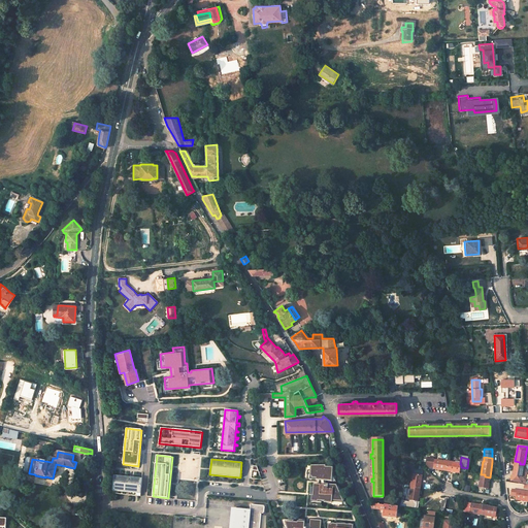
[(433,459),(431,459),(430,468),(447,470),(448,466),(449,467),(450,462),(433,459)]
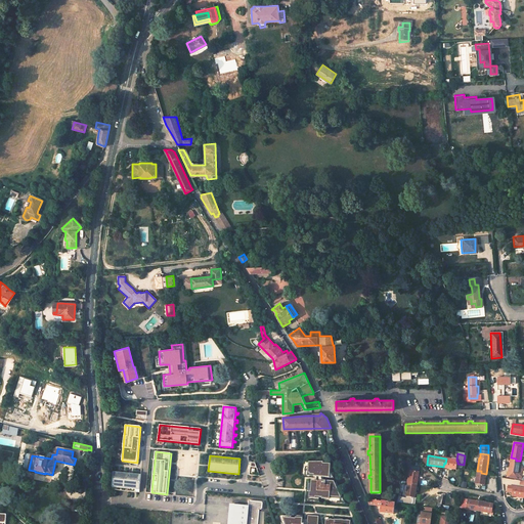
[(516,459),(511,457),(508,477),(517,478),(517,477),(519,465),(520,461),(516,461),(516,459)]
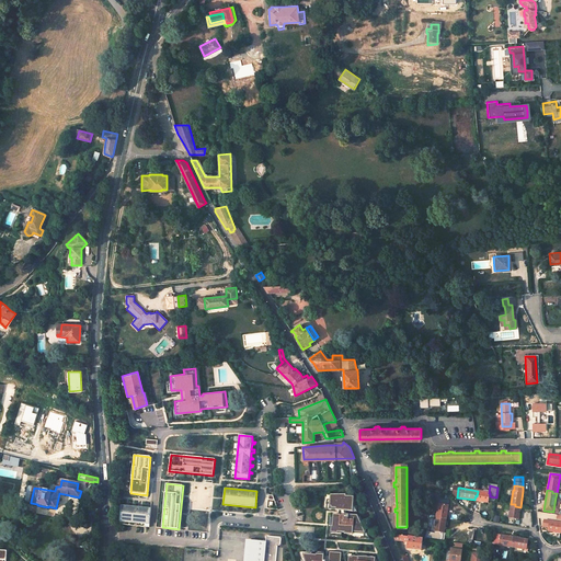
[(490,496),(490,493),(489,493),(478,491),(477,496),(476,495),(474,500),(489,503),(490,496)]
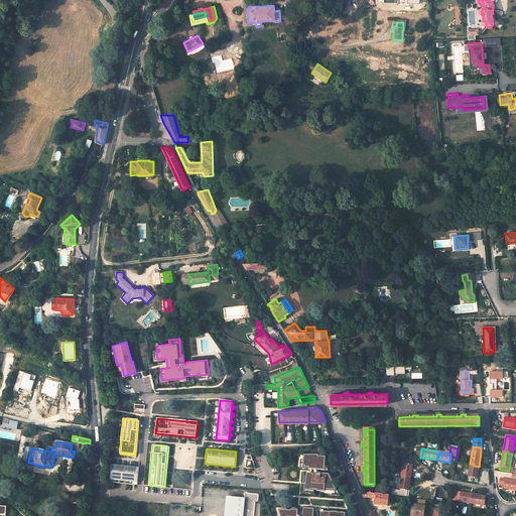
[(326,465),(326,457),(317,457),(318,455),(303,455),(303,460),(300,460),(299,466),(304,467),(304,468),(308,468),(308,470),(324,471),(325,465),(326,465)]
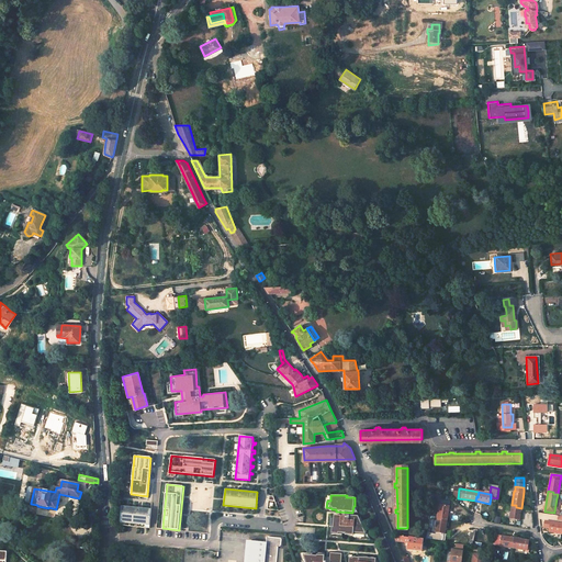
[(273,496),(269,496),(268,509),(278,510),(273,496)]
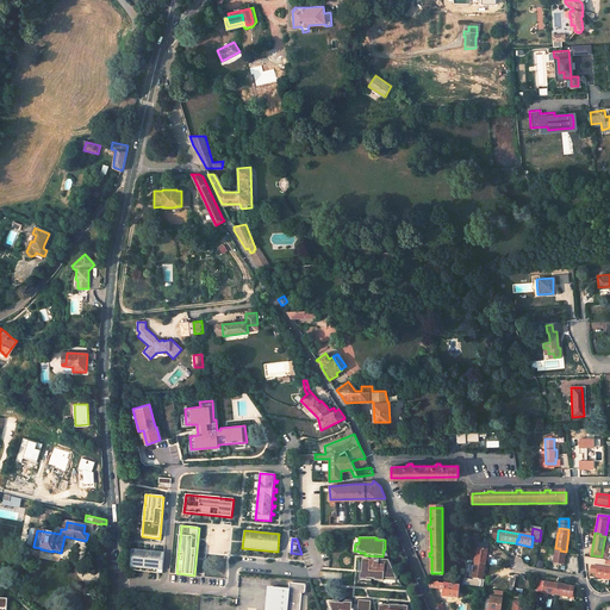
[(485,564),(489,545),(478,542),(474,565),(480,565),(480,564),(485,564)]
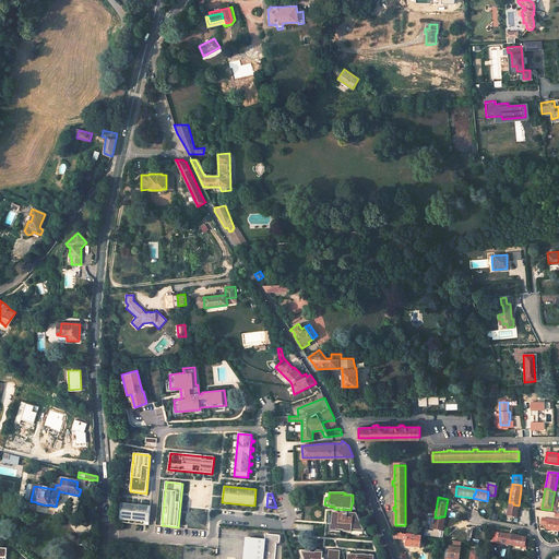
[(507,516),(516,518),(519,506),(513,504),(513,502),(509,502),(507,516)]
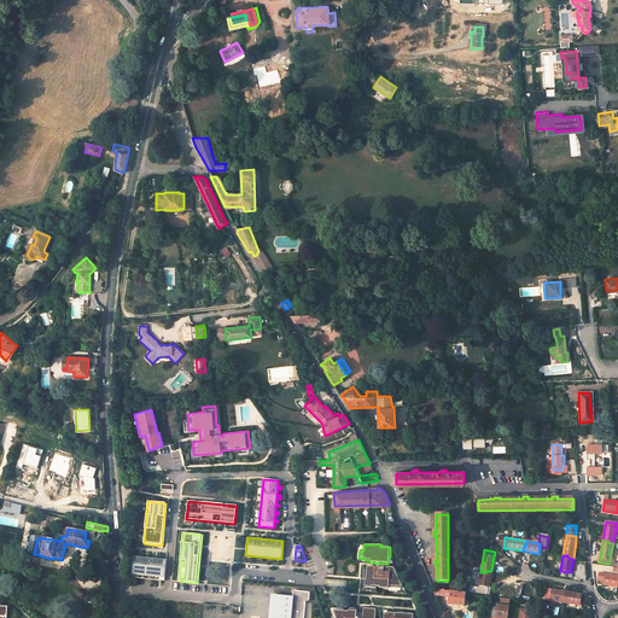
[(159,577),(159,579),(164,581),(167,560),(134,557),(132,577),(141,578),(141,576),(149,576),(149,578),(157,579),(157,577),(159,577)]
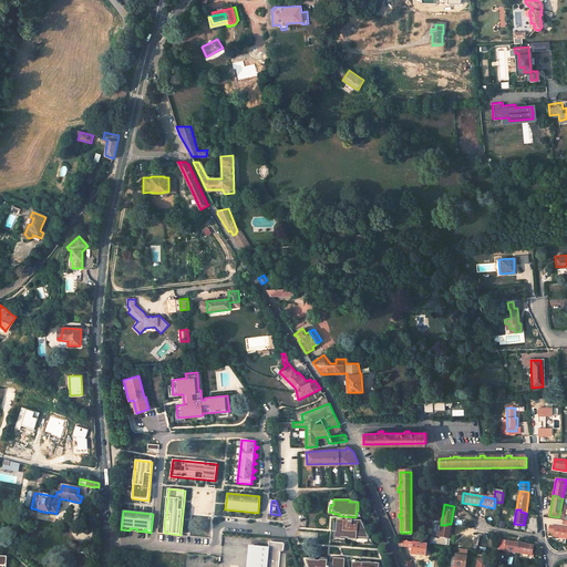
[(367,532),(361,521),(350,519),(349,521),(337,519),(337,532),(334,533),(334,540),(341,540),(342,538),(348,538),(348,539),(357,540),(357,542),(366,543),(366,540),(372,540),(369,532),(367,532)]
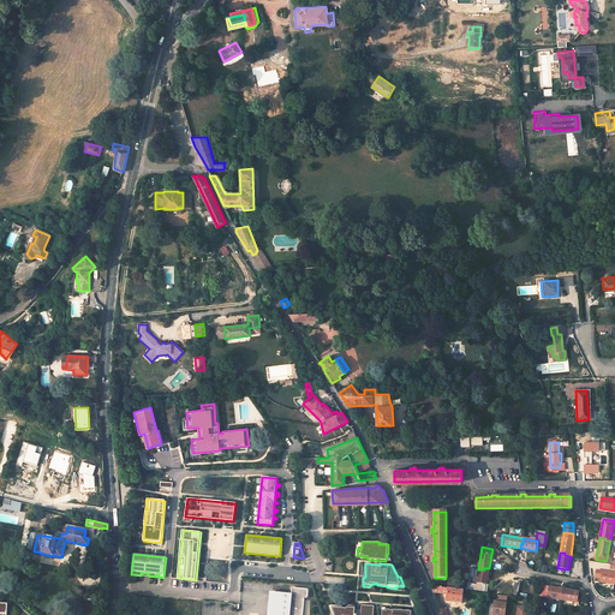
[(484,569),(478,569),(476,583),(478,583),(478,584),(485,585),(487,584),(489,568),(484,568),(484,569)]
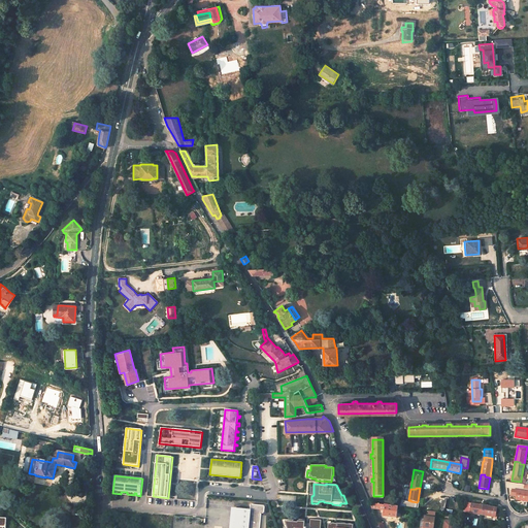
[(527,492),(517,490),(512,490),(510,495),(516,496),(516,499),(527,501),(527,492)]
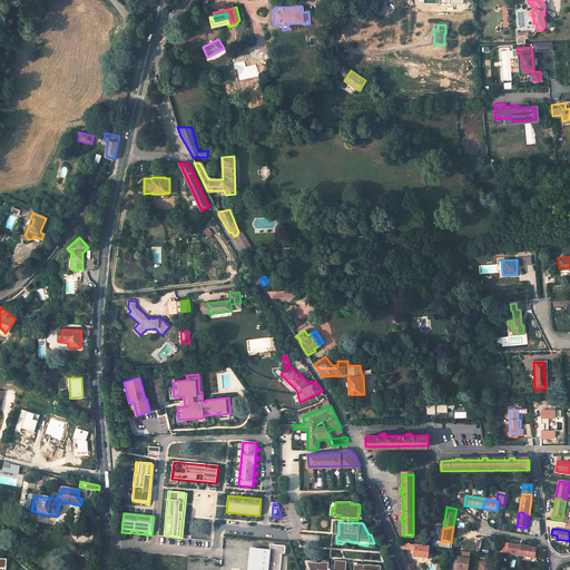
[(521,546),(503,542),(502,552),(521,556),(522,551),(520,551),(521,546)]
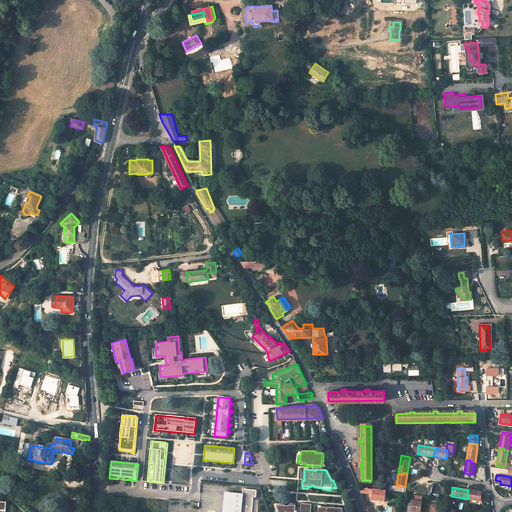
[(386,492),(358,488),(361,493),(372,495),(371,501),(384,503),(386,492)]
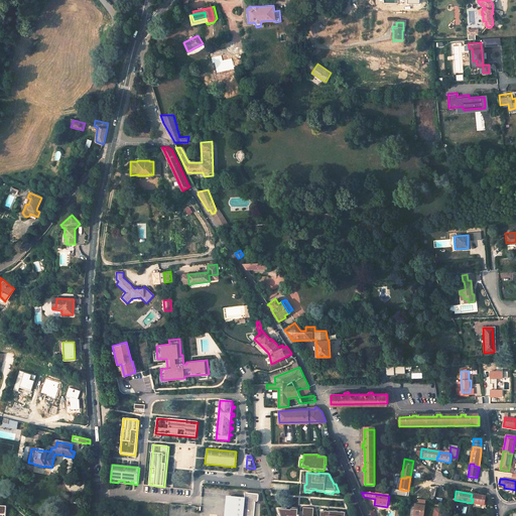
[(253,515),(255,504),(257,504),(258,495),(246,494),(245,498),(230,497),(228,515),(227,515),(226,515),(253,515)]
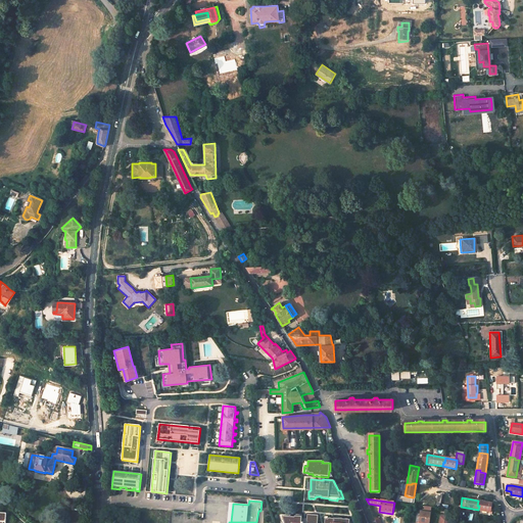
[(490,512),(492,503),(478,501),(477,506),(479,506),(478,510),(490,512)]
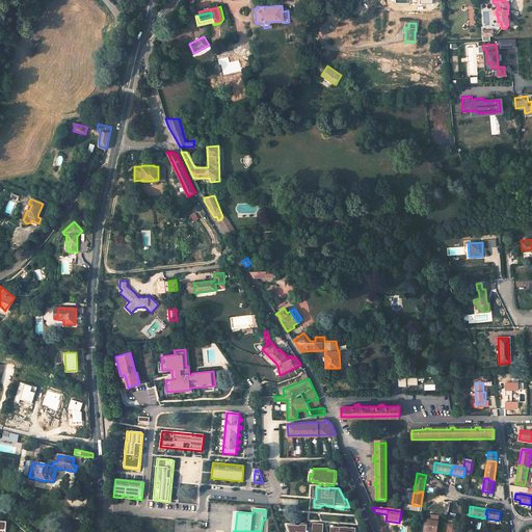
[(424,523),(423,531),(428,531),(436,531),(437,522),(428,521),(427,524),(424,523)]
